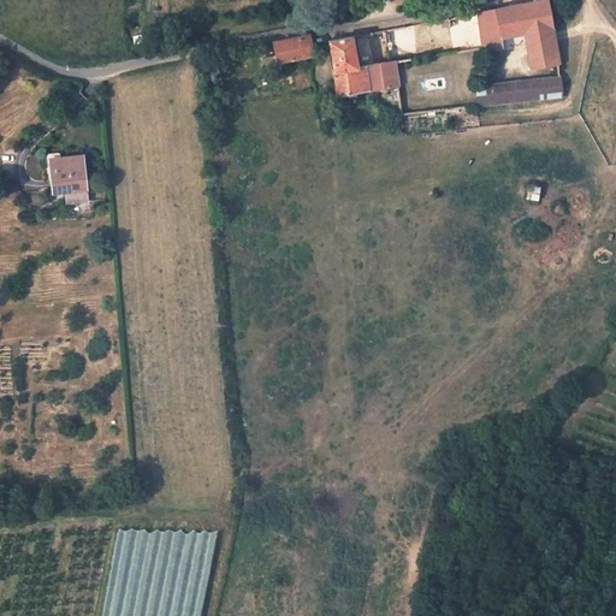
[(552,25),(548,0),(535,0),(478,12),(484,48),(503,43),(502,35),(526,30),(552,25)]
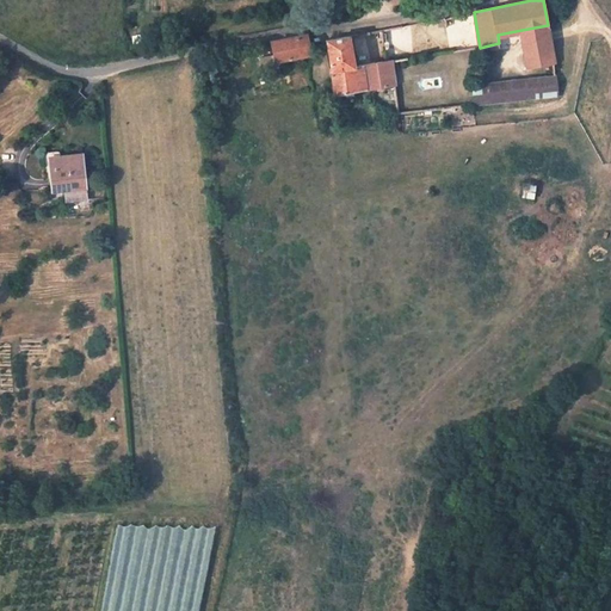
[(522,30),(525,51),(551,47),(548,25),(522,30)]
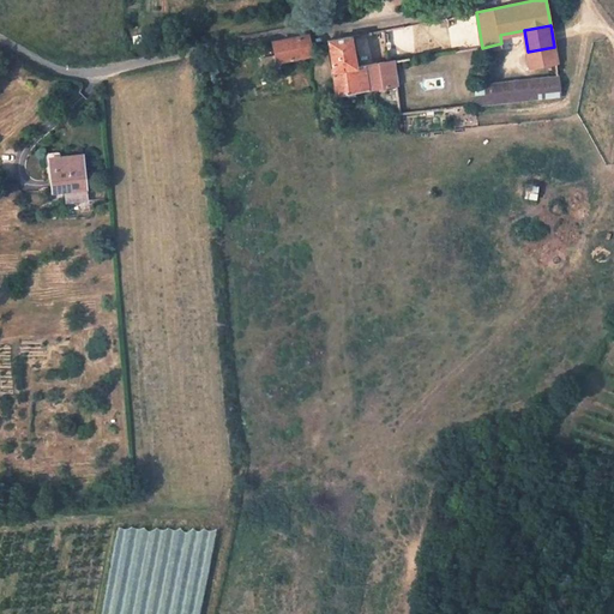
[(336,96),(413,83),(405,26),(380,30),(385,62),(356,67),(351,36),(329,40),(333,70),(336,96)]
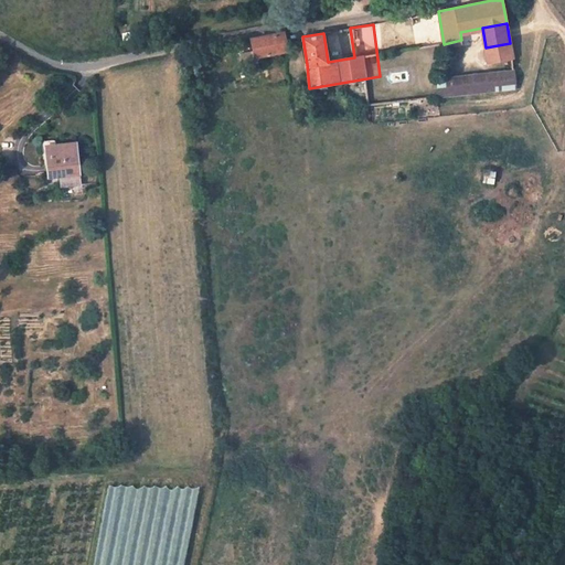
[(284,32),(252,39),(254,51),(255,56),(287,51),(285,40),(284,32)]
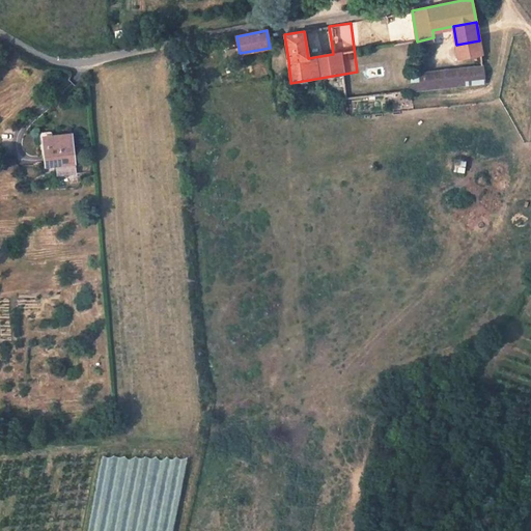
[(479,40),(456,45),(458,55),(481,51),(479,40)]
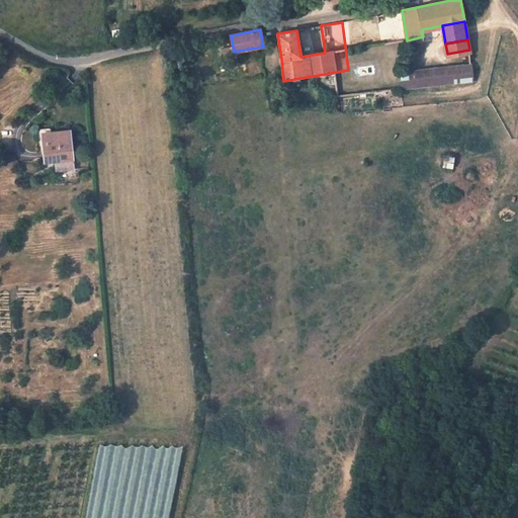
[(471,64),(404,71),(400,89),(472,82),(471,64)]
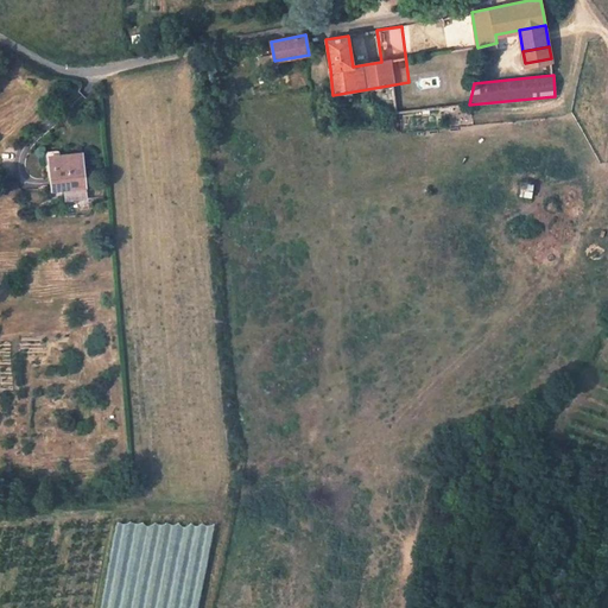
[(83,153),(50,157),(50,169),(55,169),(56,190),(65,189),(67,201),(88,198),(83,153)]
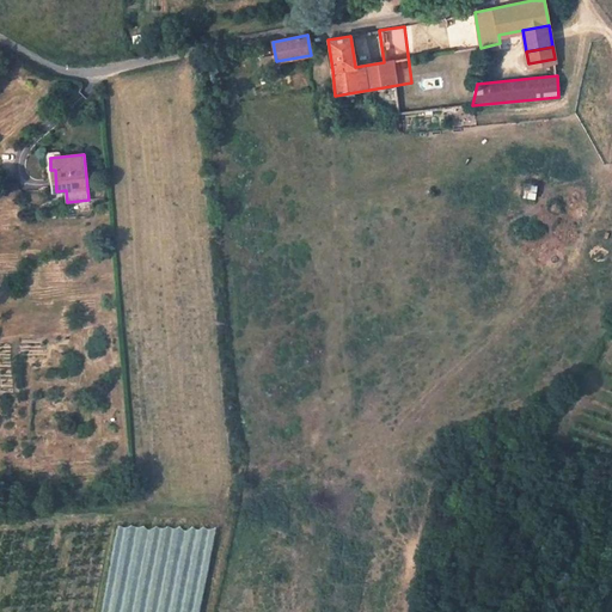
[(537,185),(525,184),(522,197),(533,199),(537,185)]
